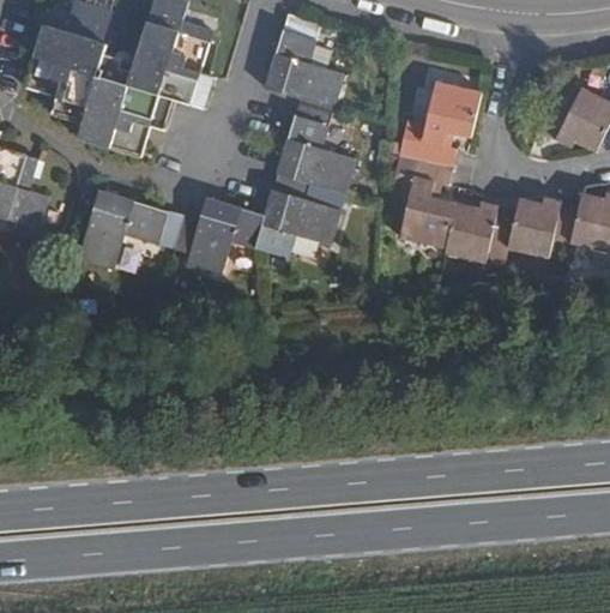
[(98,76),(115,12),(110,11),(83,4),(78,22),(67,20),(64,31),(44,25),(25,88),(55,97),(52,113),(82,122),(77,138),(140,156),(149,126),(164,131),(174,100),(205,108),(215,77),(199,73),(209,41),(191,36),(193,25),(180,22),(186,0),(185,0),(151,0),(128,84),(98,76)]
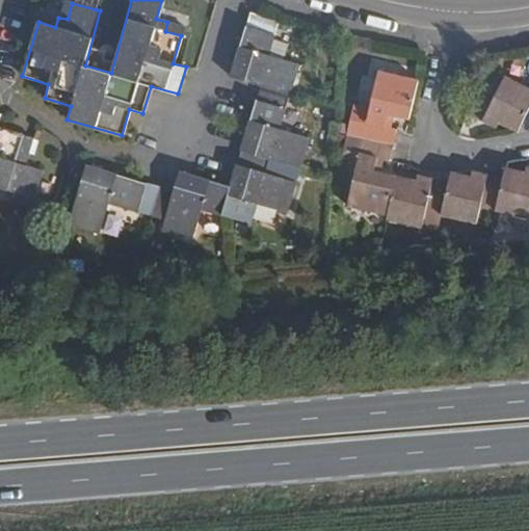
[(96,9),(98,0),(72,0),(72,3),(96,9)]
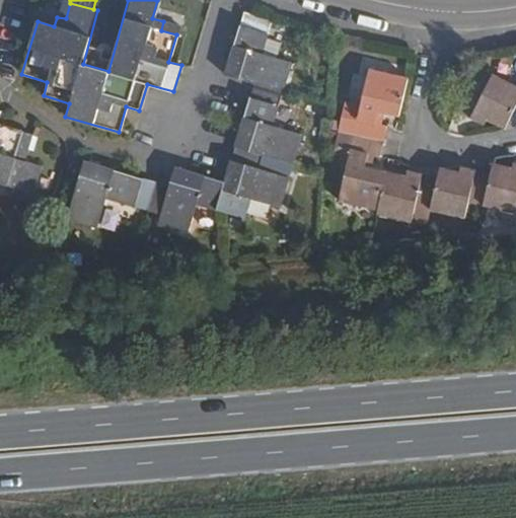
[(280,91),(289,62),(260,53),(269,19),(242,12),(223,75),(253,83),(280,91)]
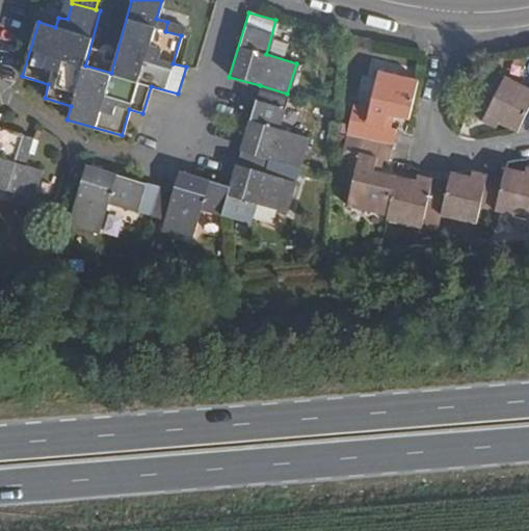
[(407,118),(417,77),(382,70),(367,138),(390,143),(397,116),(407,118)]
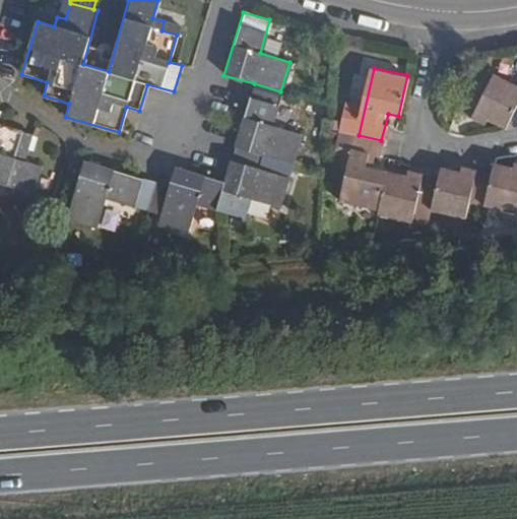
[(516,100),(516,84),(492,72),(485,86),(471,79),(456,111),(482,124),(486,118),(504,127),(516,100)]
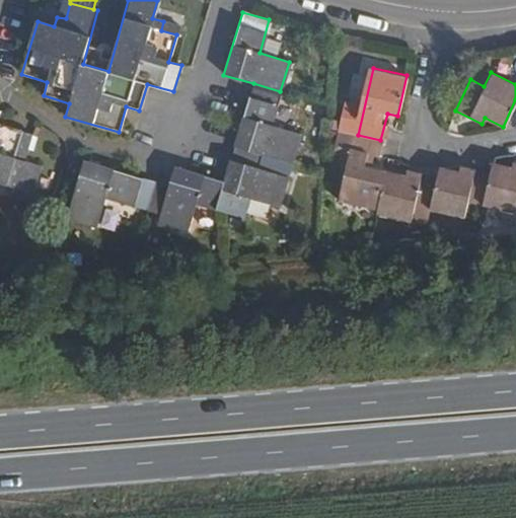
[(291,162),(299,135),(270,125),(280,91),(253,83),(234,146),(261,154),(291,162)]
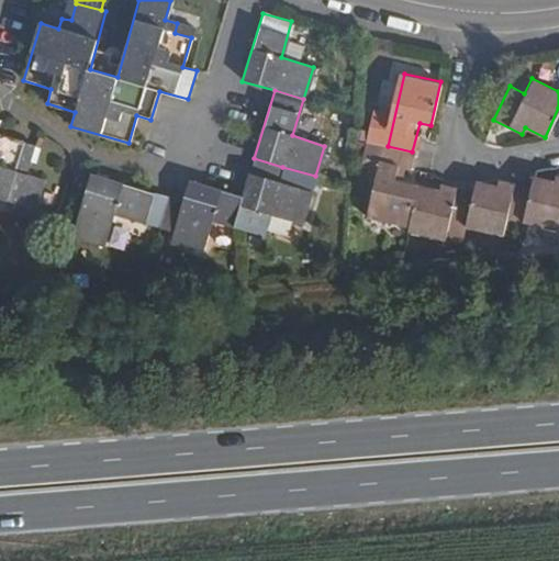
[(0,199),(35,209),(44,180),(24,174),(28,163),(19,160),(24,143),(0,135),(0,120),(0,199)]
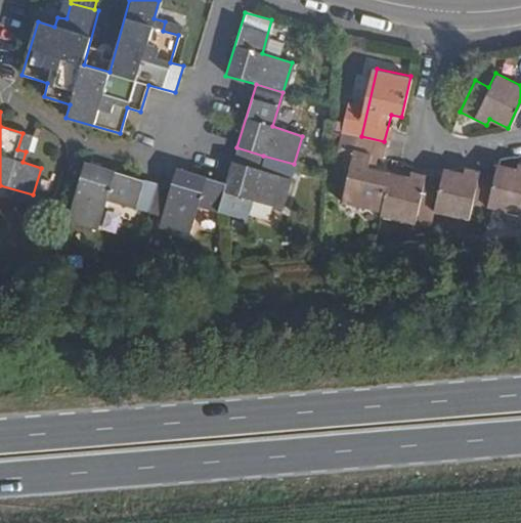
[(380,211),(388,173),(378,171),(384,141),(361,136),(346,204),(380,211)]
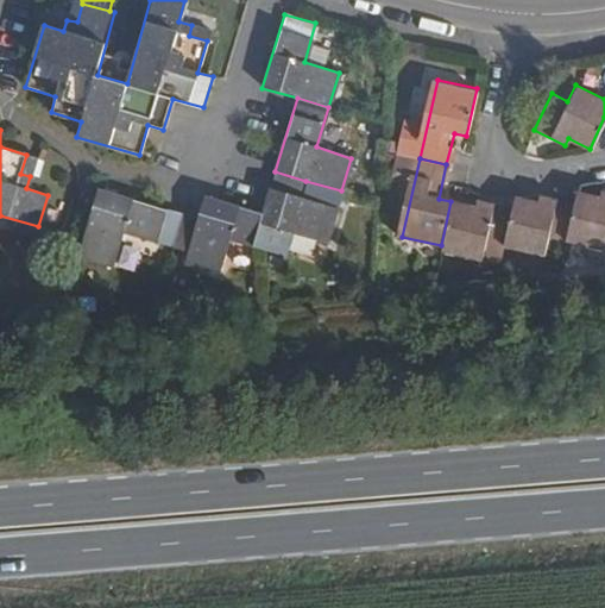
[(327,243),(336,208),(301,198),(306,181),(275,171),(262,213),(252,245),(284,255),(291,232),(327,243)]
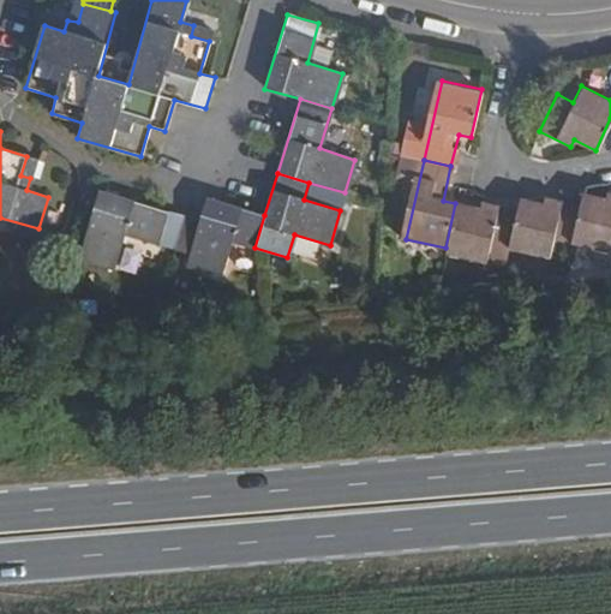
[(172,249),(183,215),(99,191),(78,258),(112,269),(124,234),(172,249)]
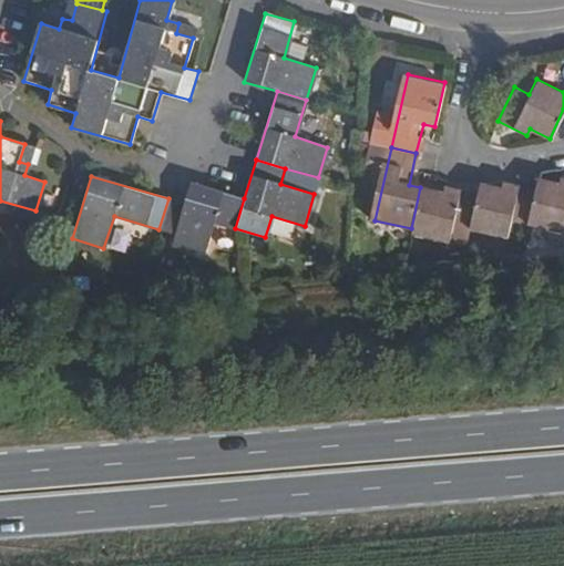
[(563,177),(559,176),(557,182),(536,176),(534,188),(525,224),(562,230),(563,224),(563,177)]
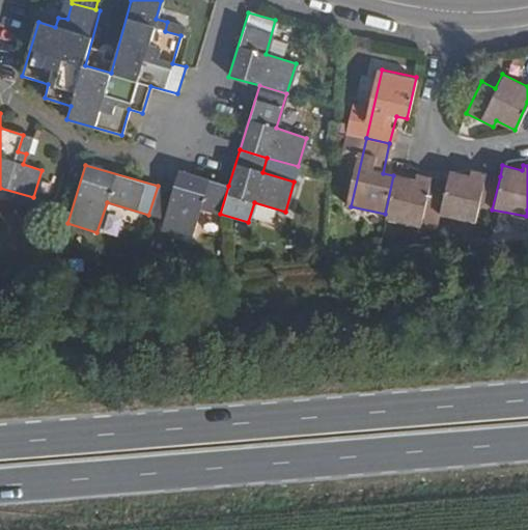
[(492,210),(500,176),(469,169),(467,175),(447,171),(445,182),(438,215),(472,223),(476,206),(492,210)]
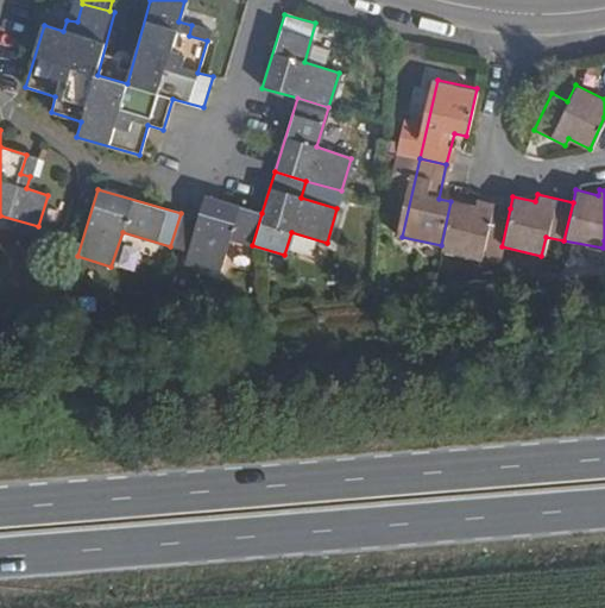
[(252,245),(262,213),(203,195),(196,218),(181,213),(170,246),(187,251),(183,262),(218,273),(228,239),(252,245)]
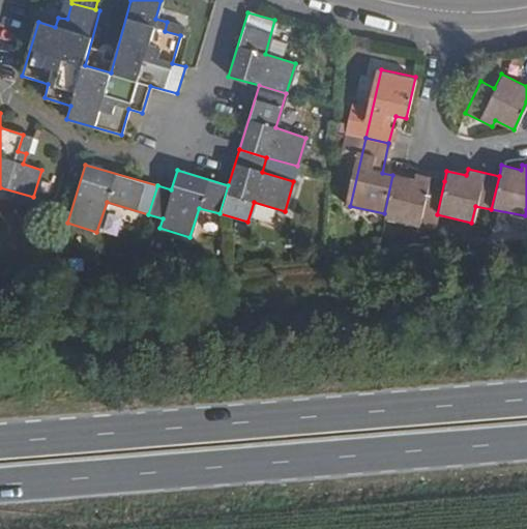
[(437,214),(444,181),(412,174),(411,179),(392,175),(384,213),(382,218),(417,227),(420,210),(437,214)]
